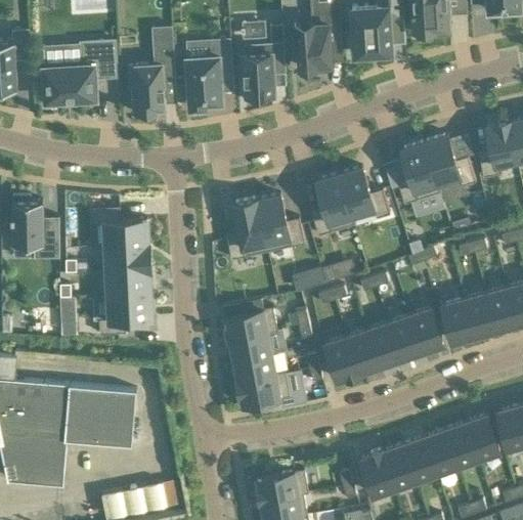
[(403,18),(401,0),(378,0),(379,6),(352,8),(354,37),(350,37),(351,51),(355,51),(355,56),(392,54),(390,19),(403,18)]
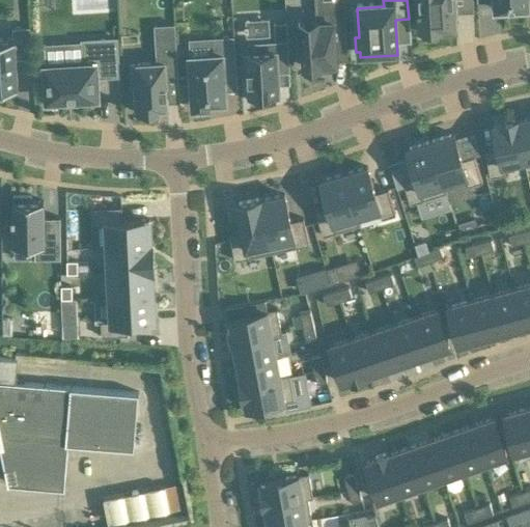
[(416,0),(417,14),(418,14),(419,33),(423,33),(426,36),(436,36),(439,32),(455,31),(454,18),(455,18),(453,0),(416,0)]
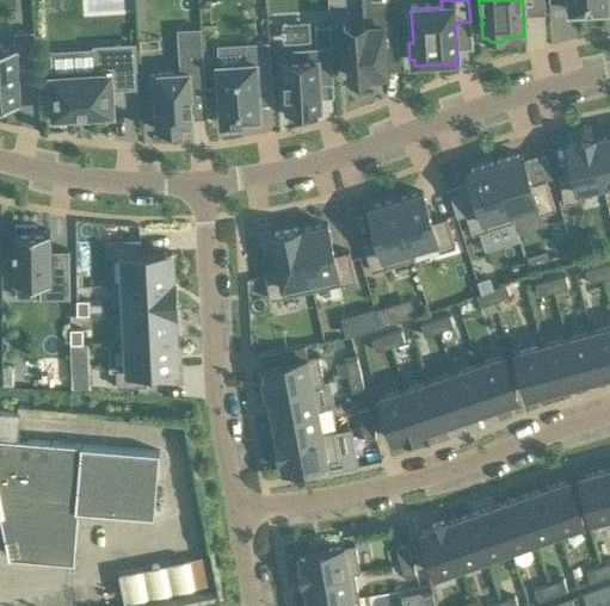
[(567,0),(568,14),(587,13),(587,17),(605,17),(605,12),(609,12),(608,0),(567,0)]
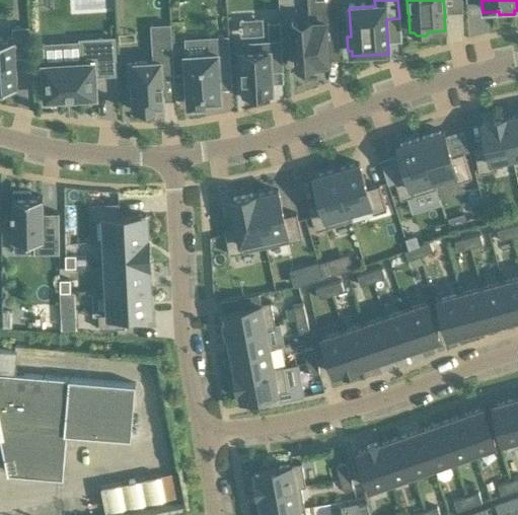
[(326,48),(339,48),(336,6),(309,7),(310,23),(292,24),(295,68),(315,67),(314,66),(327,65),(326,48)]
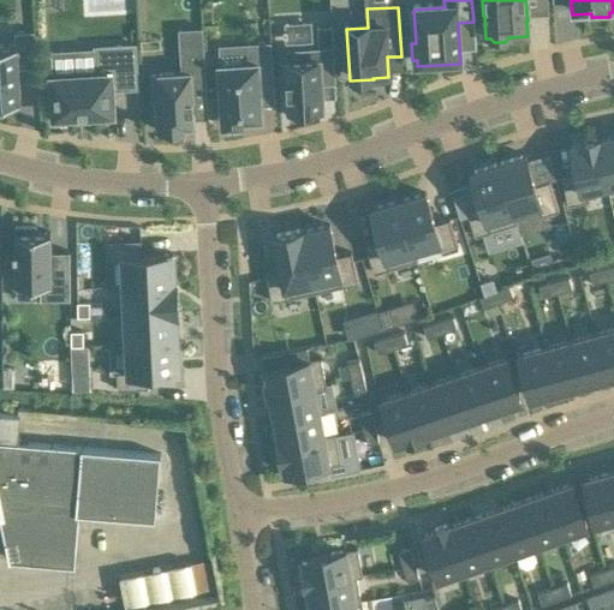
[(321,88),(335,87),(332,30),(316,31),(317,51),(285,53),(290,121),(291,121),(291,119),(309,118),(309,112),(322,111),(321,88)]
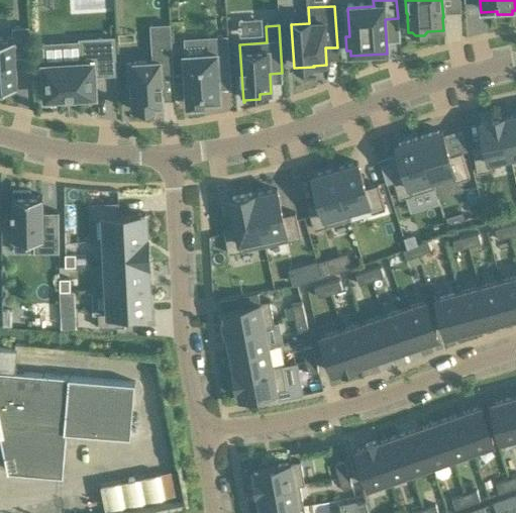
[(11,40),(0,41),(0,92),(13,91),(12,88),(16,88),(14,61),(29,60),(27,29),(11,30),(11,40)]
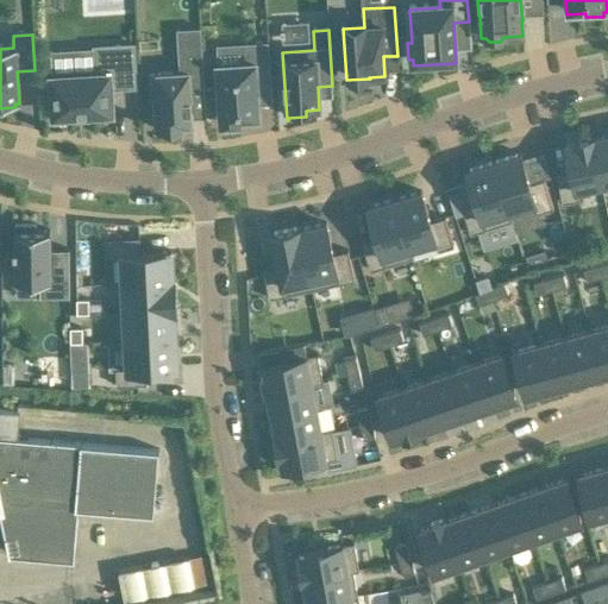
[(217,69),(220,129),(239,127),(238,123),(258,121),(256,81),(269,81),(268,46),(240,48),(242,68),(217,69)]
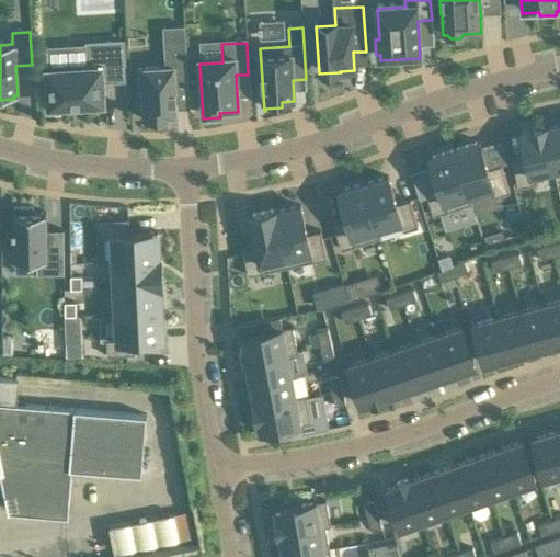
[(82,108),(102,105),(101,83),(124,82),(122,45),(87,47),(88,70),(46,74),(48,109),(68,108),(68,109),(82,108)]
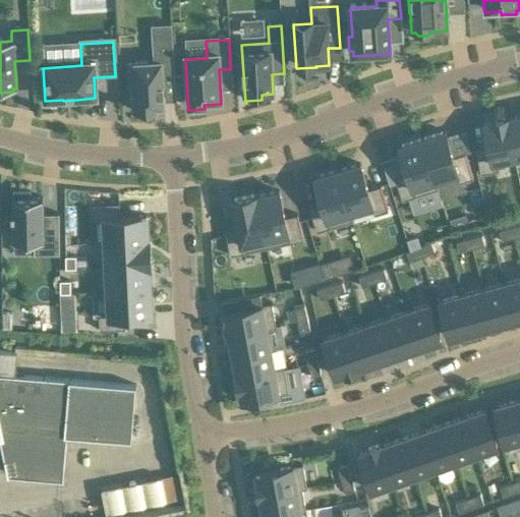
[(133,114),(137,113),(137,114),(139,116),(149,115),(151,113),(155,112),(155,108),(163,108),(161,77),(174,76),(172,48),(158,49),(159,64),(127,66),(128,90),(132,89),(133,114)]
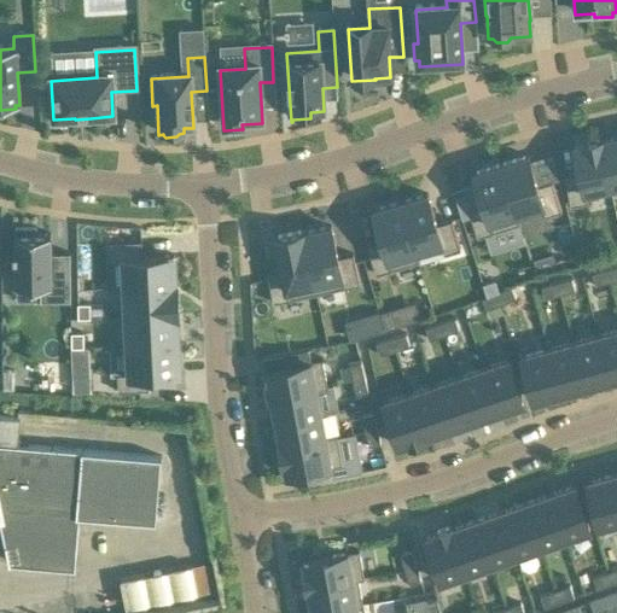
[(616,140),(601,144),(600,144),(610,190),(616,187),(616,140)]
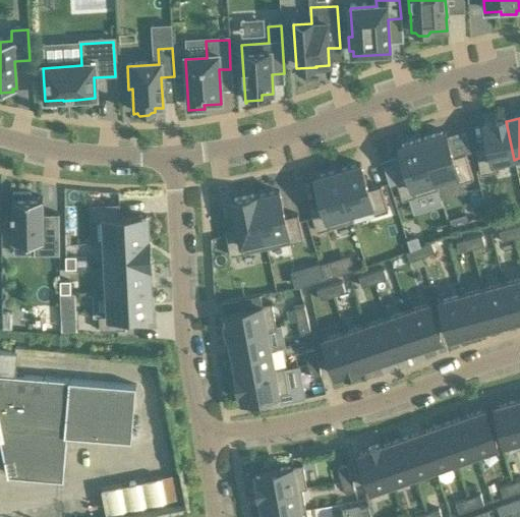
[(487,149),(490,165),(493,164),(514,160),(506,121),(507,121),(506,120),(492,123),(492,124),(482,126),(487,149)]
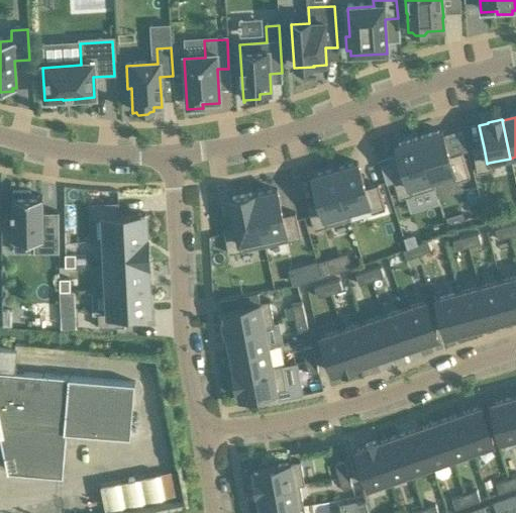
[(418,140),(433,191),(435,190),(432,181),(452,175),(453,174),(449,159),(441,133),(418,140)]
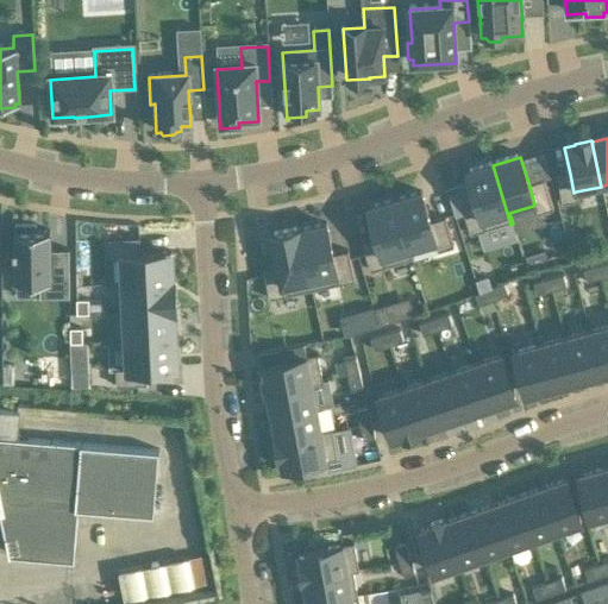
[(475,203),(484,233),(511,225),(493,165),(465,174),(475,203)]
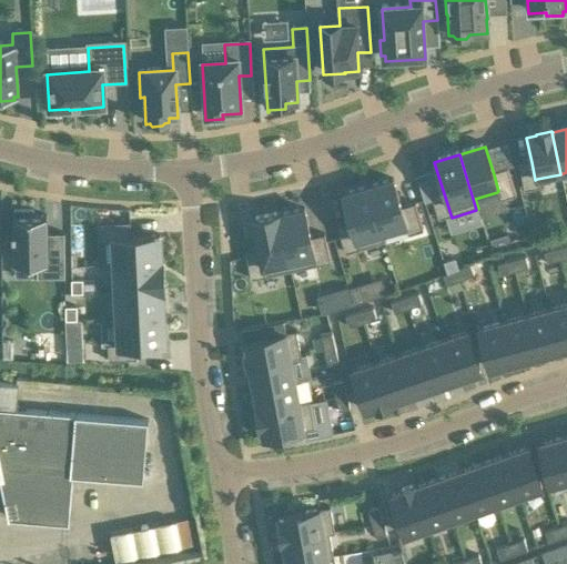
[(535,180),(532,162),(518,165),(524,193),(539,190),(537,179),(535,180)]
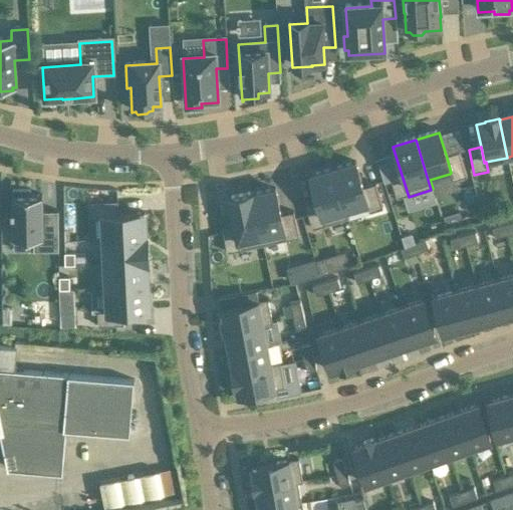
[(459,154),(447,158),(451,173),(450,174),(453,183),(466,179),(459,154)]
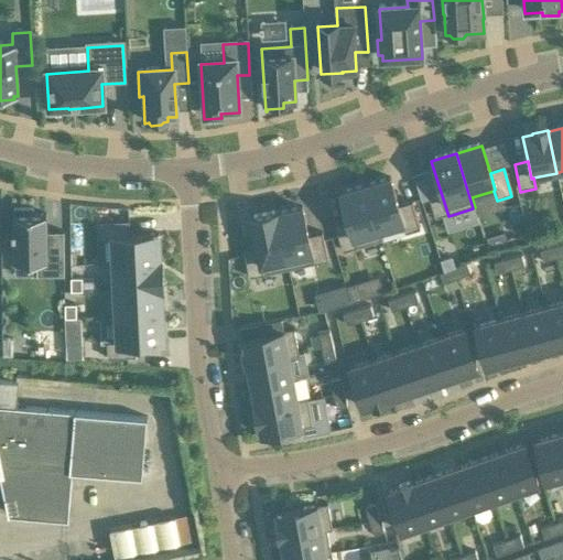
[(365,187),(380,243),(381,243),(379,233),(401,226),(403,225),(398,208),(389,181),(365,187)]
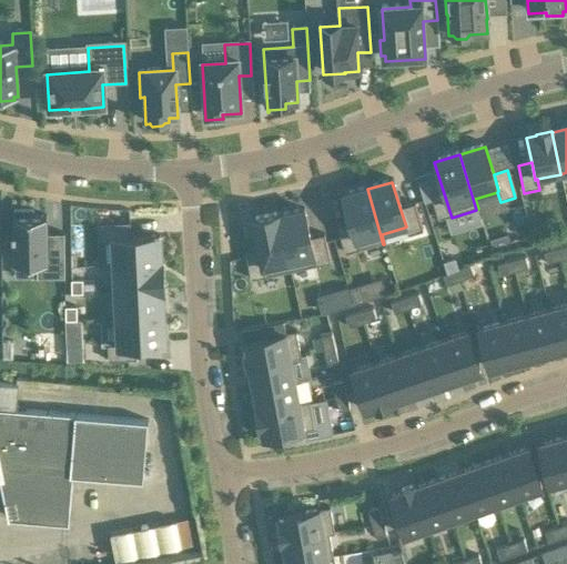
[(358,252),(383,244),(367,189),(342,197),(351,224),(350,224),(358,252)]
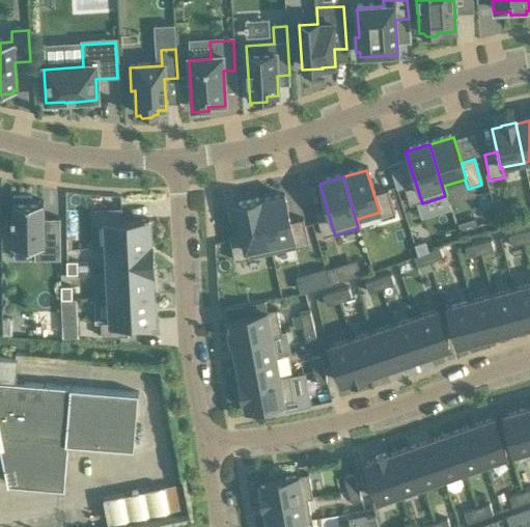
[(422,203),(414,177),(401,182),(410,207),(422,203)]
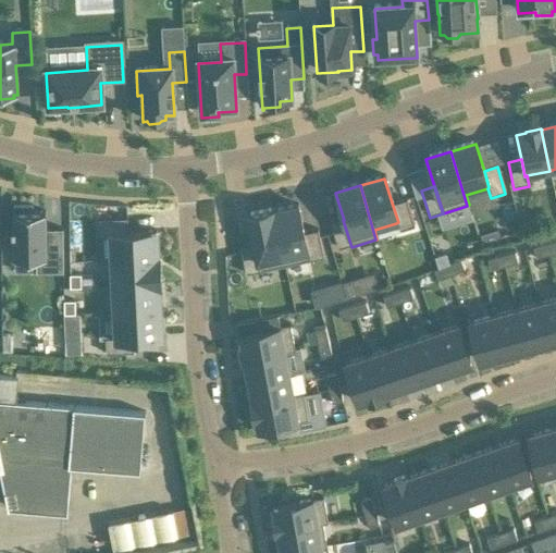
[(415,229),(406,201),(393,206),(398,222),(396,223),(399,233),(415,229)]
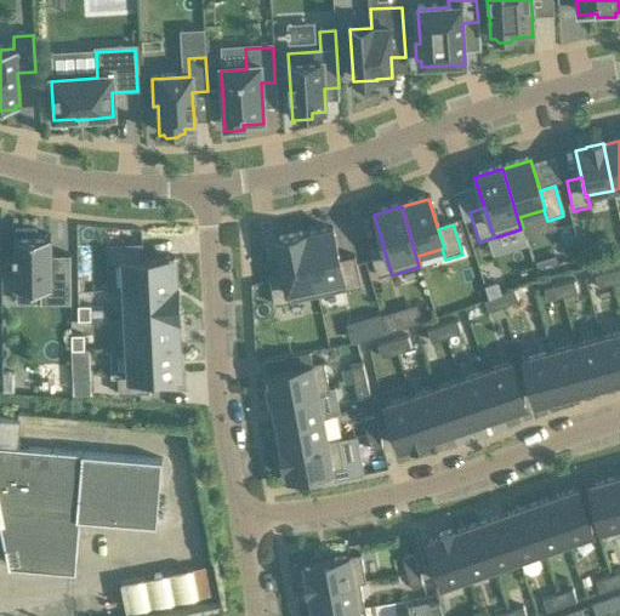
[(318,298),(346,292),(339,262),(333,231),(305,237),(305,235),(303,235),(318,298)]
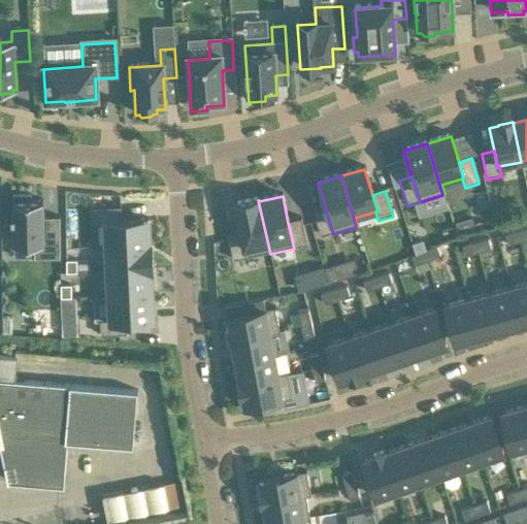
[(33,261),(59,260),(59,219),(42,220),(42,202),(30,203),(30,198),(12,198),(12,216),(11,216),(11,221),(12,221),(12,246),(33,246),(33,261)]
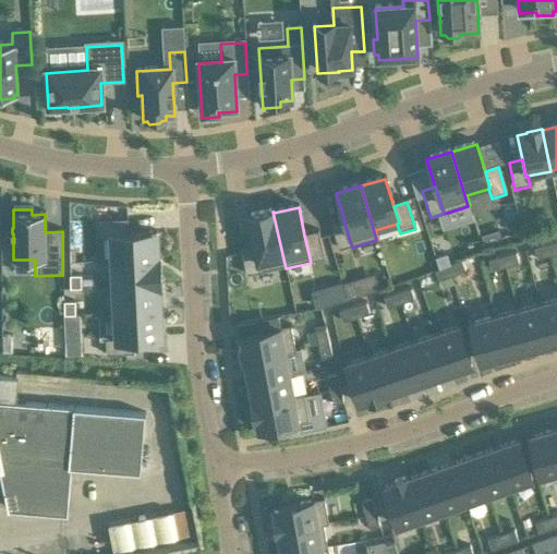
[(254,247),(259,274),(286,268),(273,212),(247,218),(254,247)]
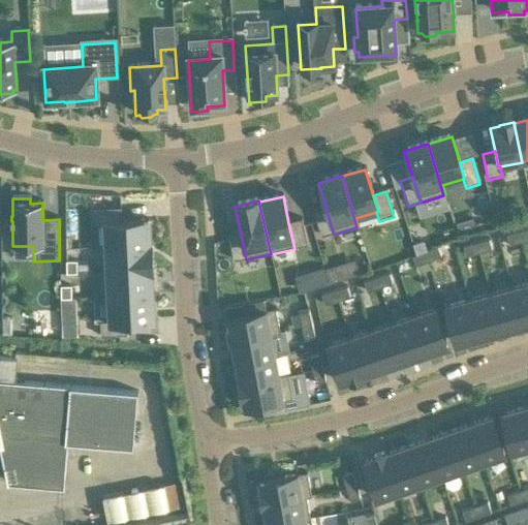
[(321,238),(334,235),(325,209),(313,213),(321,238)]
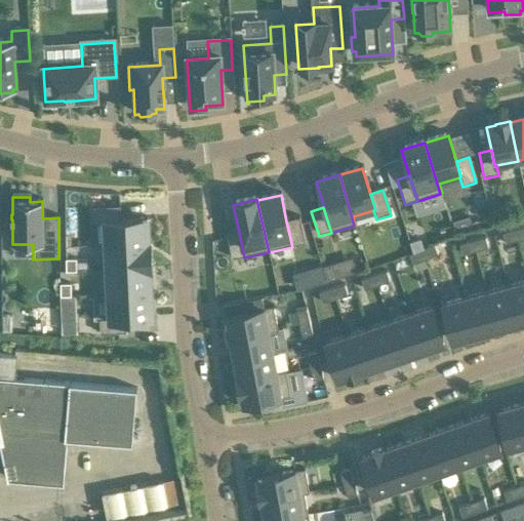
[(104,222),(120,221),(119,208),(93,209),(94,224),(104,223),(104,222)]
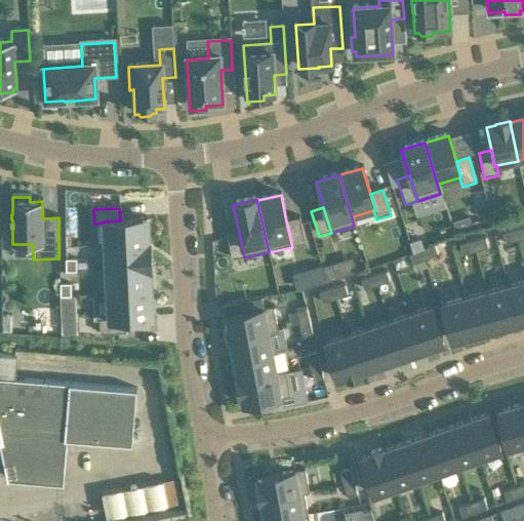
[(286,222),(292,247),(305,244),(299,218),(286,222)]
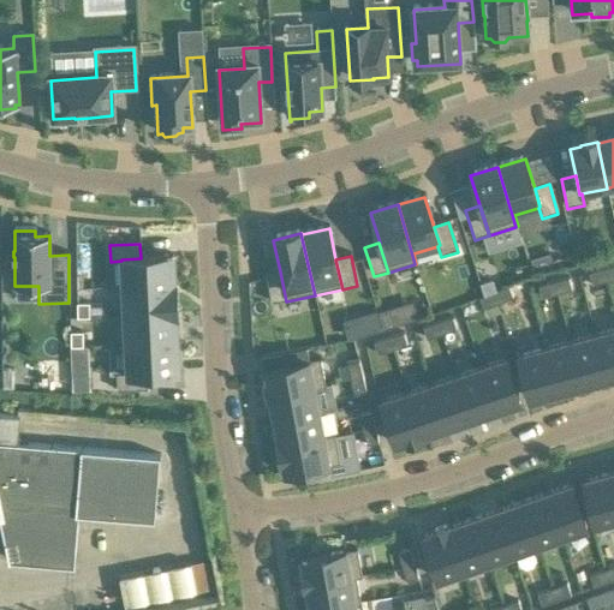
[(121,261),(123,289),(176,287),(176,286),(174,286),(173,257),(141,258),(121,259),(121,261)]
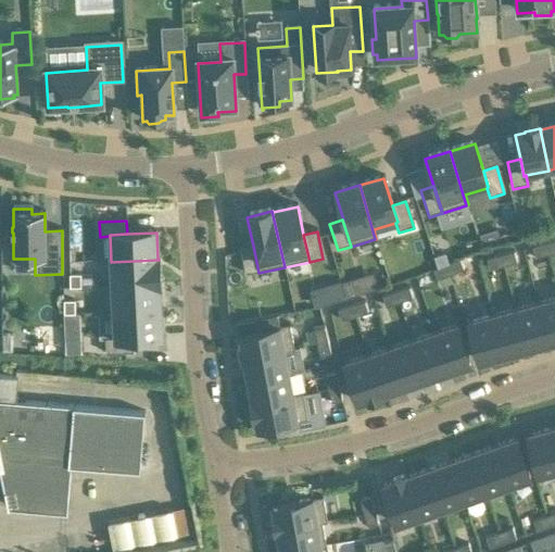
[(554,242),(545,246),(549,256),(554,254),(554,242)]
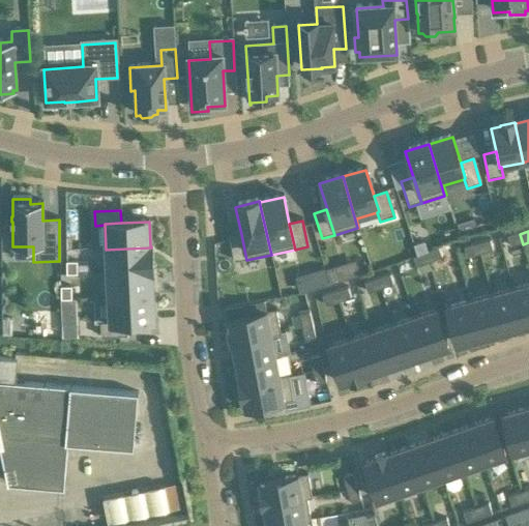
[(234,263),(246,260),(241,234),(228,237),(234,263)]
